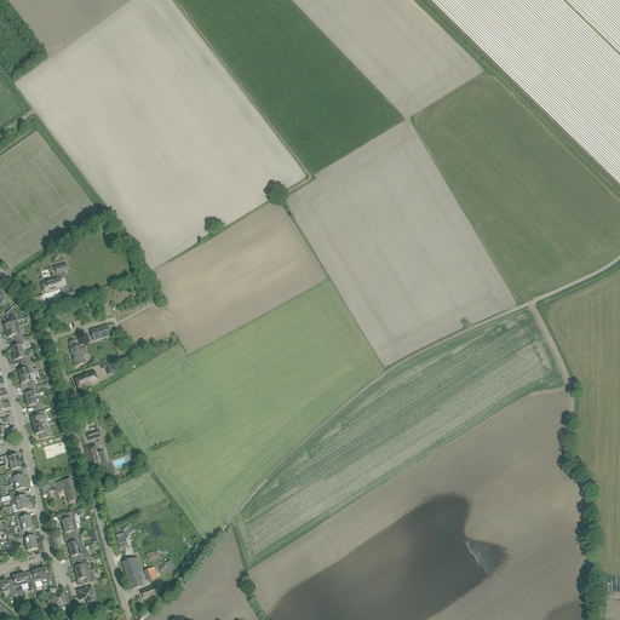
[(68,271),(65,264),(53,268),(56,275),(68,271)]
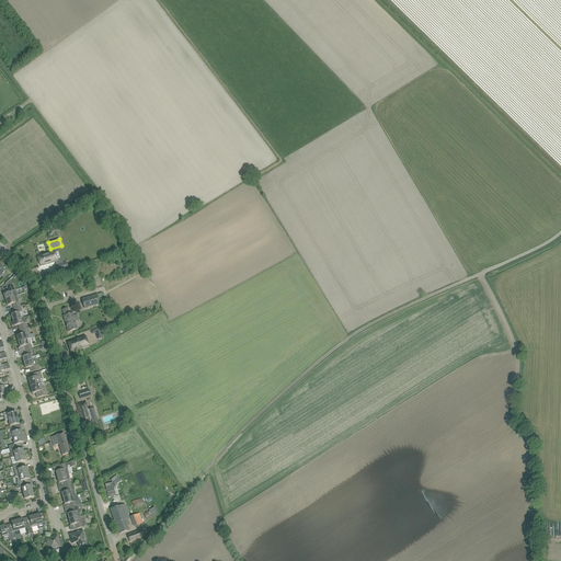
[(37,256),(41,266),(58,262),(55,250),(37,256)]
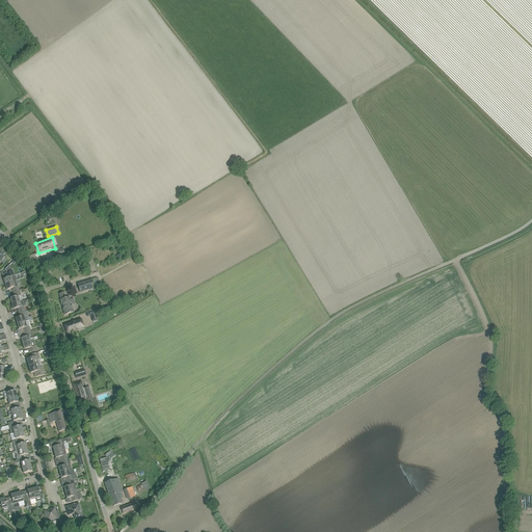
[(3,280),(5,285),(16,281),(17,281),(16,275),(14,275),(12,271),(6,273),(7,277),(3,280)]
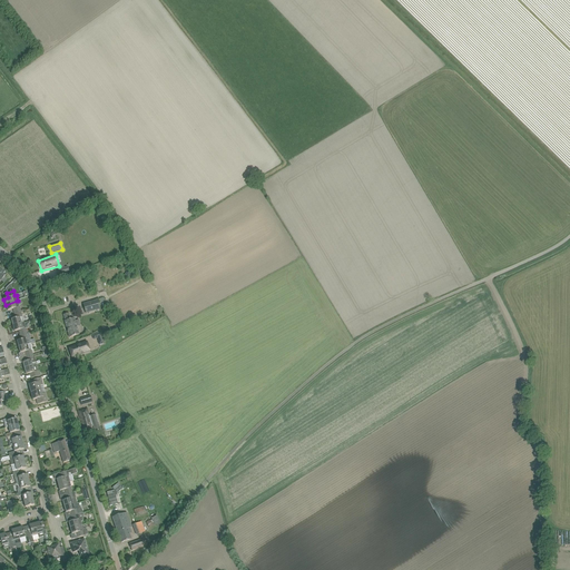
[(82,304),(86,313),(100,308),(97,300),(82,304)]
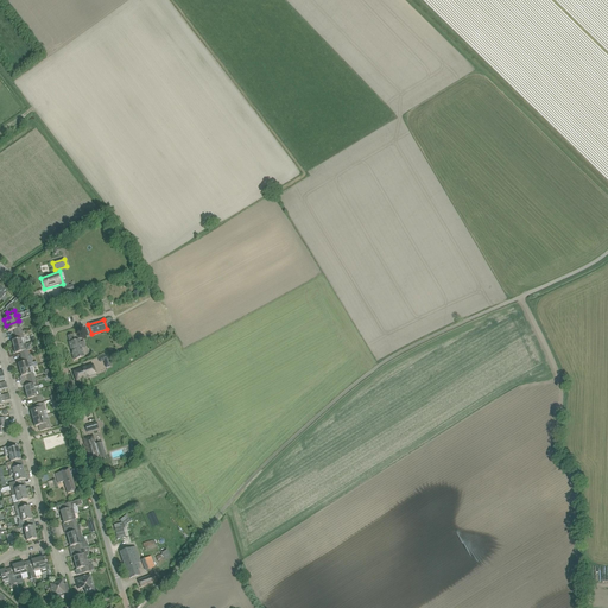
[(14,331),(16,335),(23,333),(23,331),(18,321),(6,325),(8,331),(14,329),(14,331)]
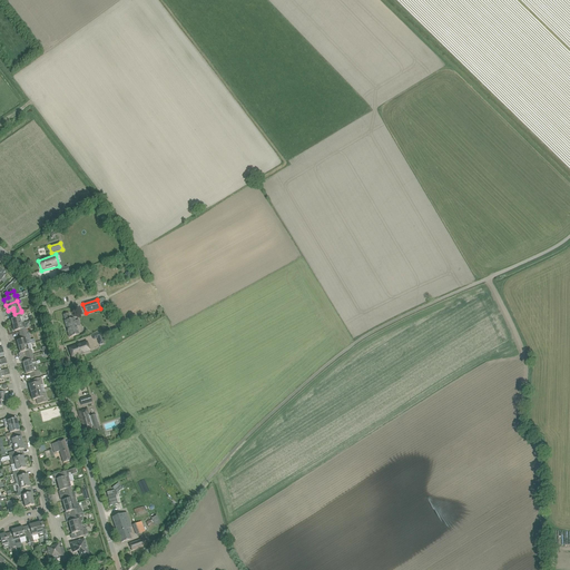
[(11,320),(12,325),(23,323),(21,312),(15,314),(15,317),(16,318),(11,320)]
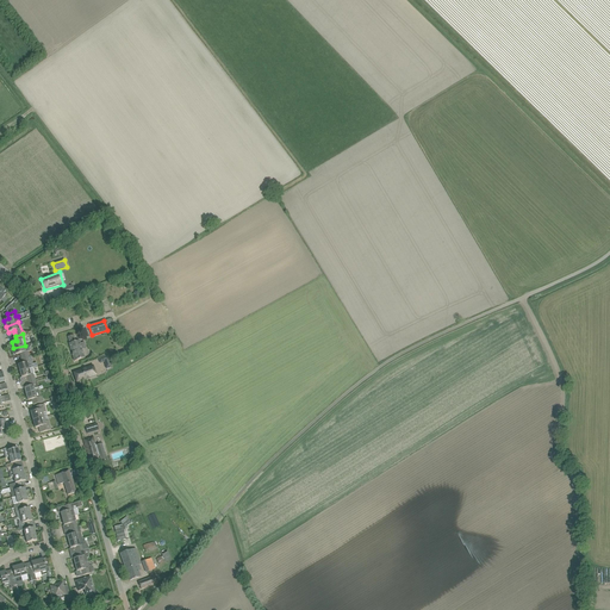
[(69,344),(74,361),(83,359),(79,342),(75,343),(73,336),(68,337),(70,343),(69,344)]
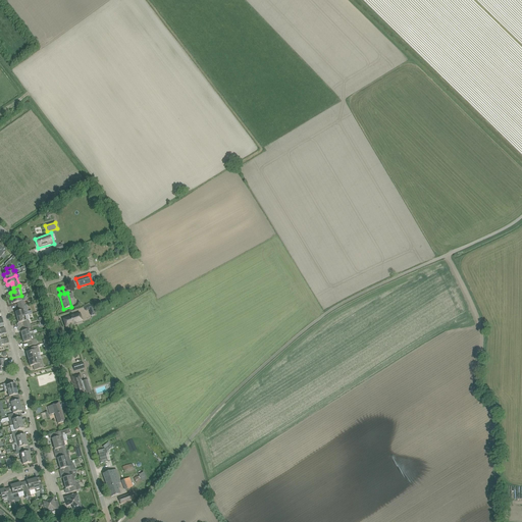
[(17,303),(18,307),(24,305),(21,296),(11,298),(13,304),(17,303)]
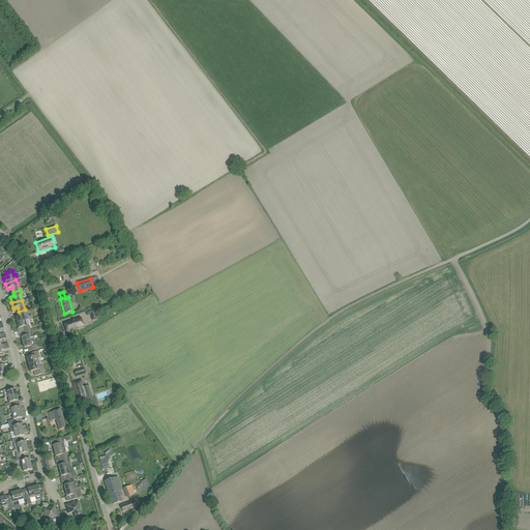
[(16,317),(17,323),(25,321),(24,318),(29,317),(27,310),(25,310),(19,312),(20,316),(16,317)]
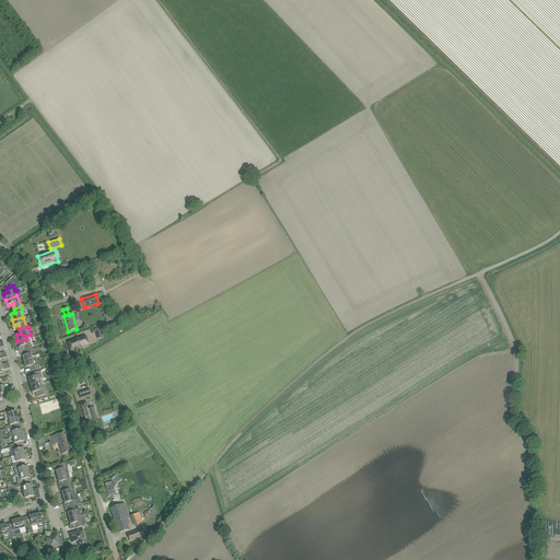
[(89,345),(85,336),(68,342),(71,351),(89,345)]
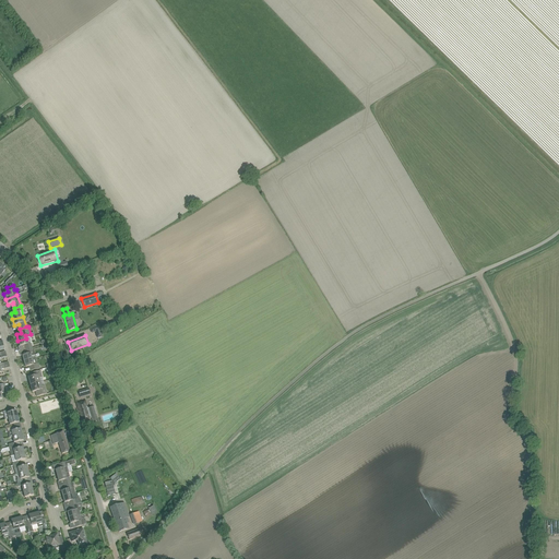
[(24,346),(25,349),(32,348),(31,343),(32,343),(30,337),(26,339),(18,341),(20,346),(24,345),(25,346),(24,346)]
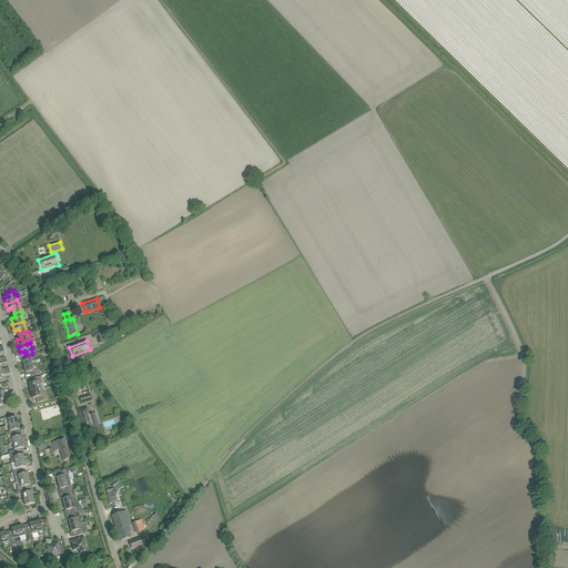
[(22,362),(24,367),(32,365),(32,362),(36,361),(34,356),(33,356),(32,354),(26,355),(27,358),(28,359),(22,362)]
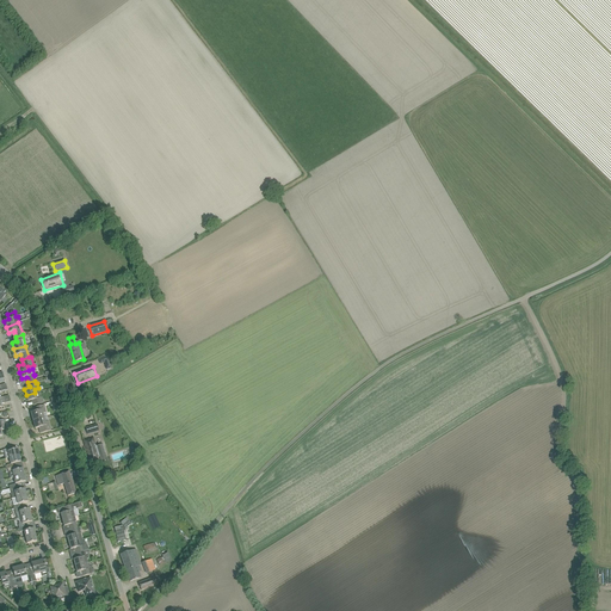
[(41,397),(39,392),(35,393),(26,395),(28,401),(32,400),(34,406),(43,402),(42,397),(41,397)]
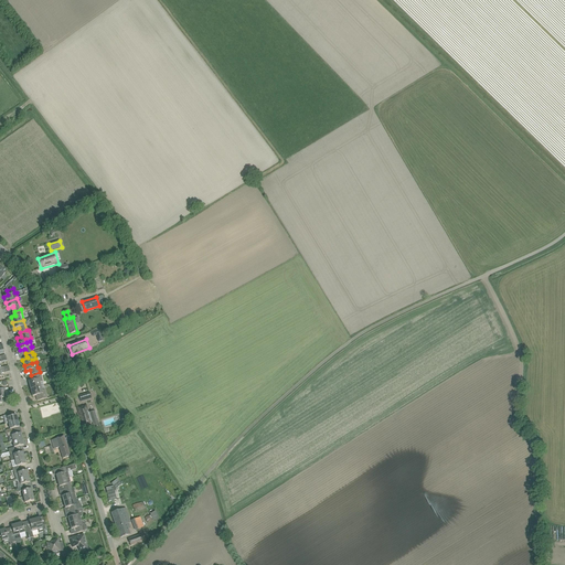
[(29,382),(30,390),(43,385),(41,374),(31,377),(33,377),(34,381),(29,382)]
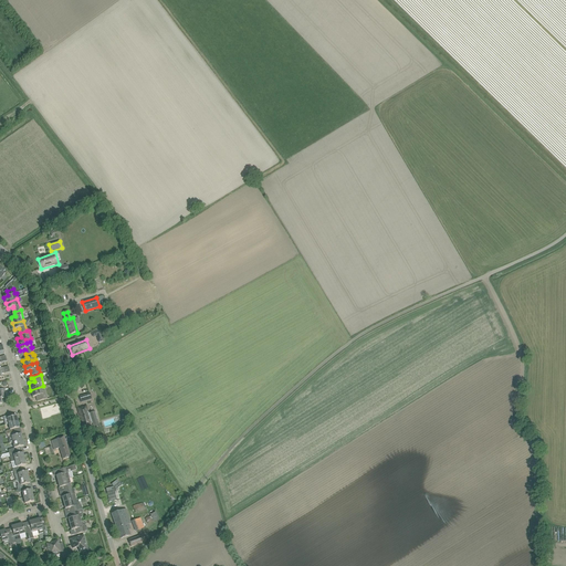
[(43,386),(30,390),(32,397),(37,396),(38,401),(48,399),(44,390),(43,386)]
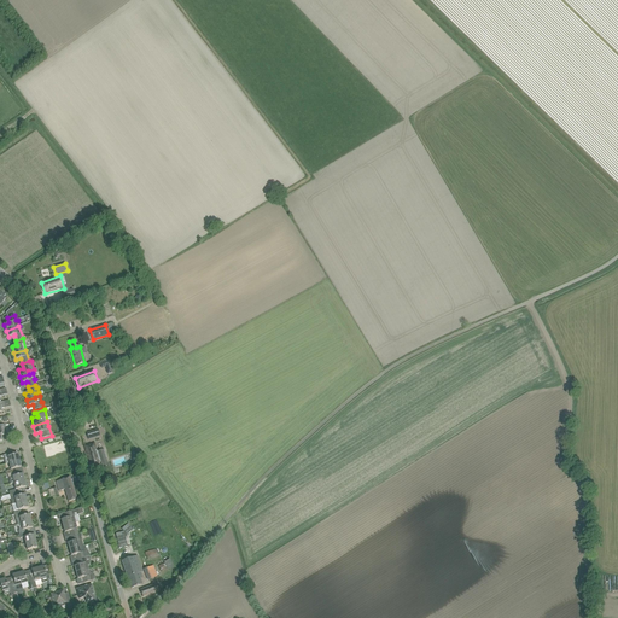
[(98,429),(87,432),(88,439),(100,436),(98,429)]
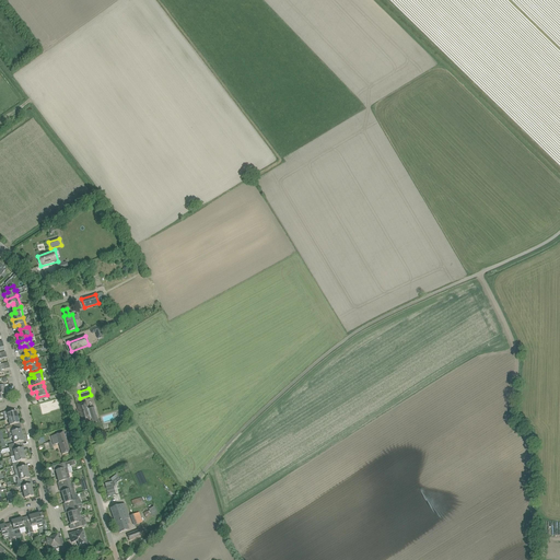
[(85,401),(77,404),(81,422),(82,421),(91,419),(92,423),(98,421),(94,407),(88,409),(85,401)]
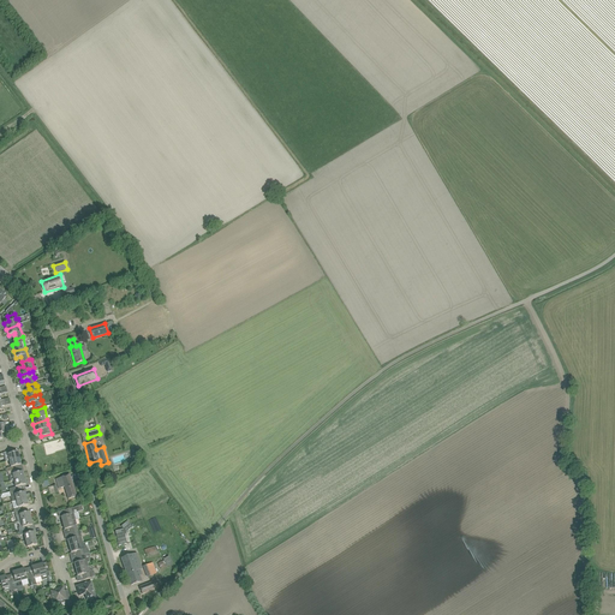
[(4,453),(5,461),(19,459),(18,452),(7,454),(7,452),(4,453)]
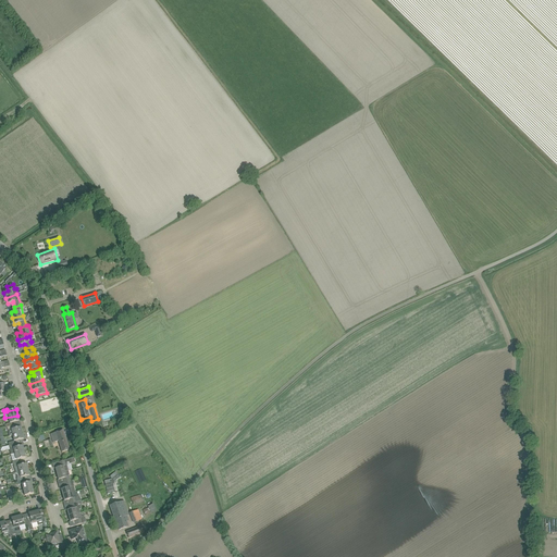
[(5,424),(7,428),(14,425),(13,422),(19,421),(17,416),(4,418),(7,424),(5,424)]
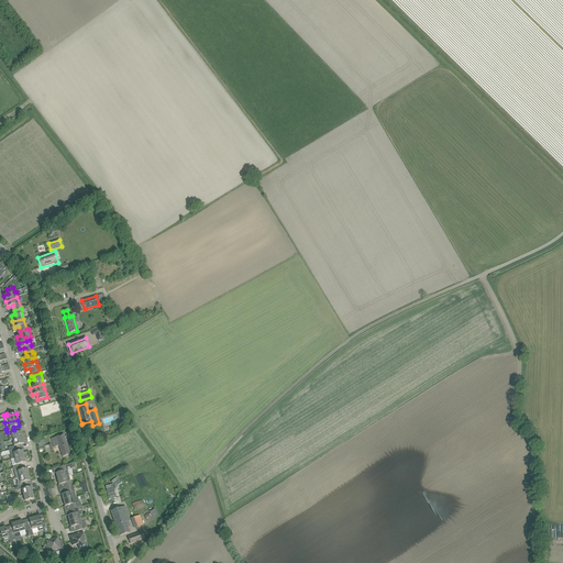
[(12,440),(22,438),(21,432),(15,433),(14,430),(7,432),(7,435),(8,435),(9,441),(12,440)]
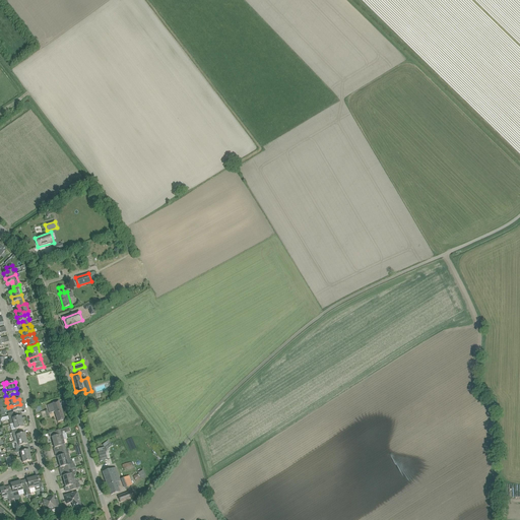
[(47,405),(50,413),(54,411),(58,423),(65,419),(59,401),(54,403),(47,405)]
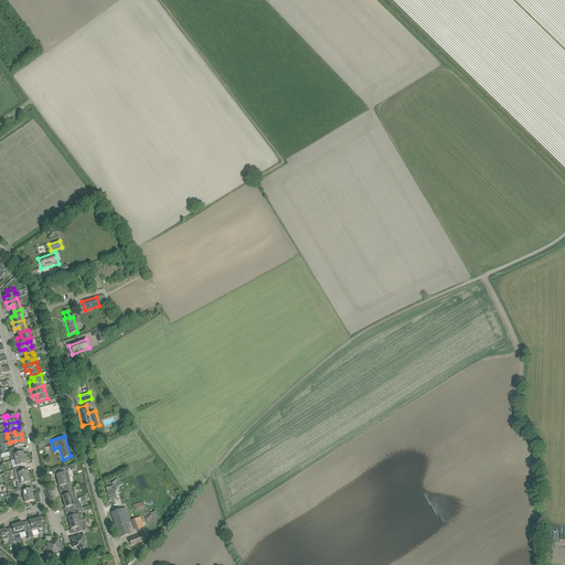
[(8,449),(9,452),(17,450),(16,447),(23,446),(22,439),(12,441),(13,447),(8,449)]
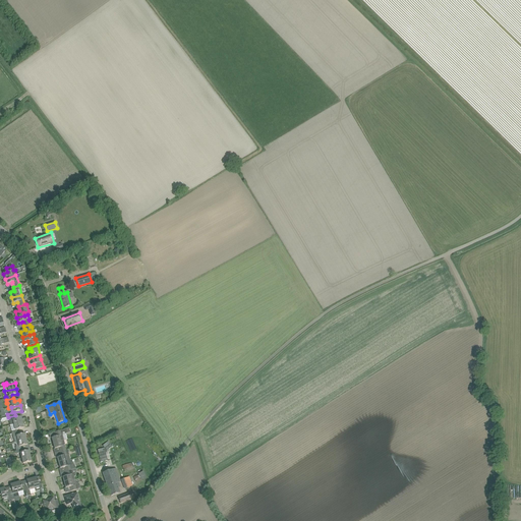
[(22,422),(21,417),(16,418),(15,415),(8,417),(10,425),(22,422)]
